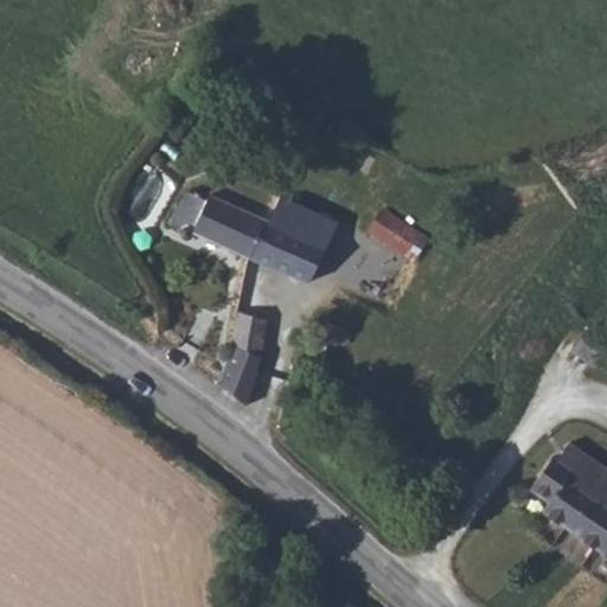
[(227,202),(234,187),(219,180),(221,178),(218,177),(206,200),(189,191),(171,222),(183,229),(181,231),(181,235),(184,237),(186,238),(189,238),(191,238),(193,236),(193,234),(193,232),(249,257),(280,200),(259,189),(254,197),(244,192),(237,208),(227,202)]
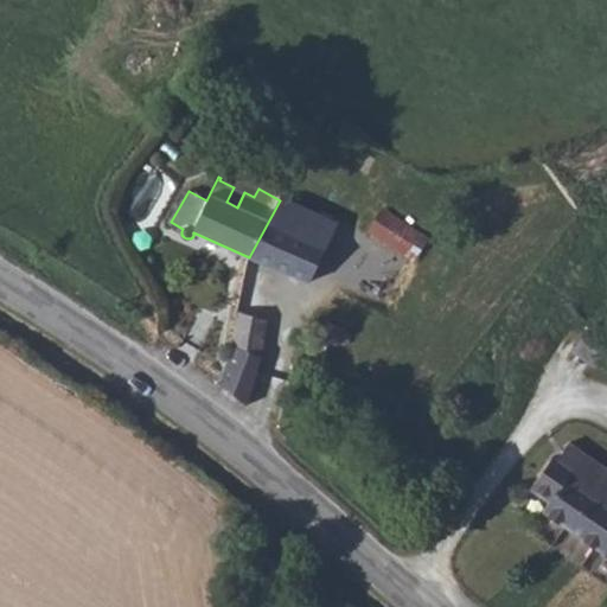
[(254,197),(259,189),(243,181),(237,181),(234,187),(227,202),(237,208),(244,192),(254,197)]
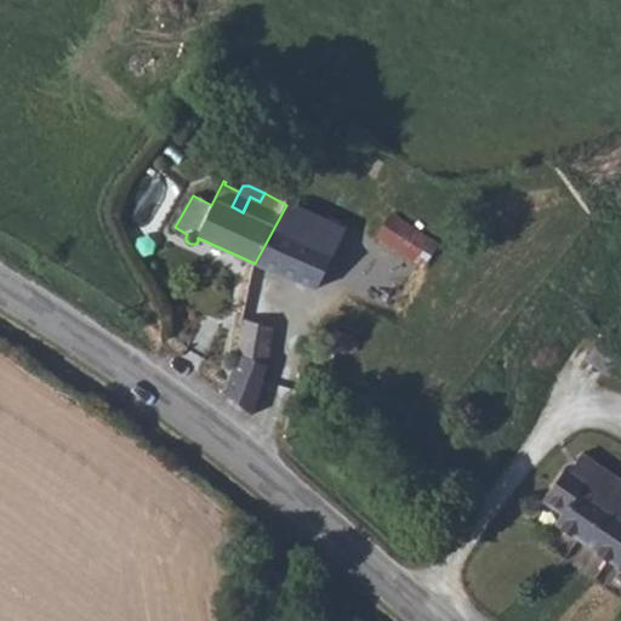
[(255,263),(317,290),(347,228),(288,201),(286,205),(255,263)]
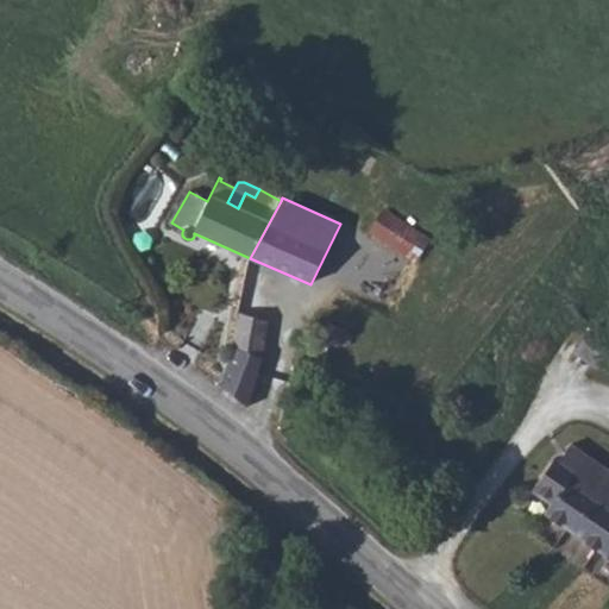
[(234,347),(262,358),(267,322),(253,318),(257,305),(244,300),(234,347)]
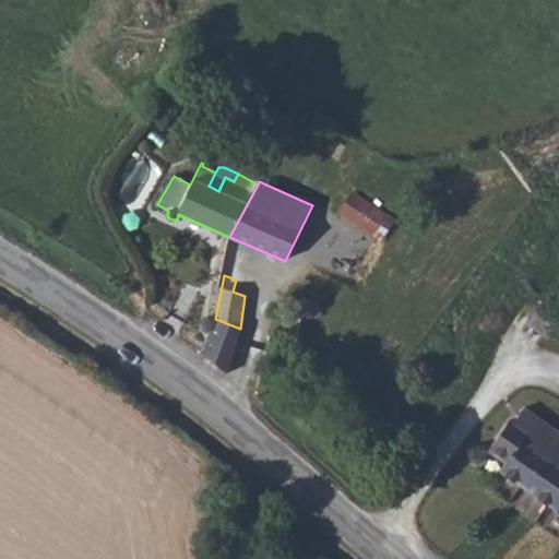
[(547,337),(550,333),(549,332),(558,318),(558,311),(544,301),(532,320),(528,324),(547,337)]
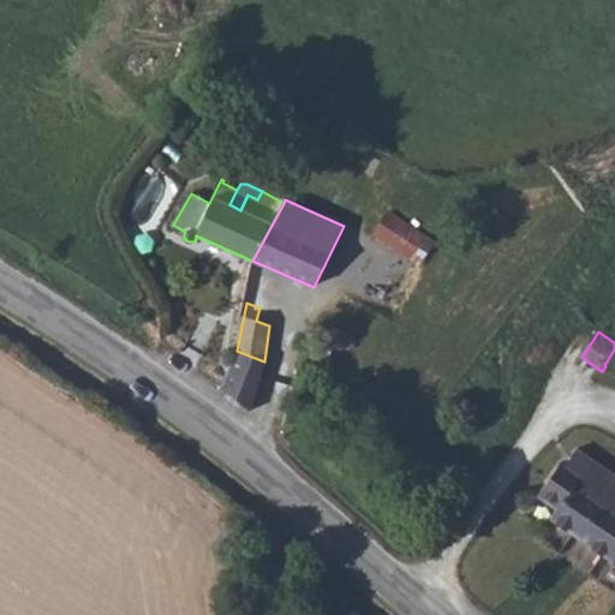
[(605,366),(614,372),(614,350),(604,365),(605,366)]
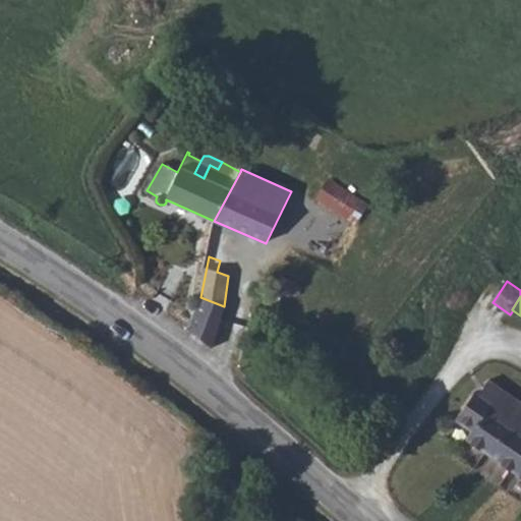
[(200,297),(188,330),(212,348),(220,327),(224,306),(200,297)]
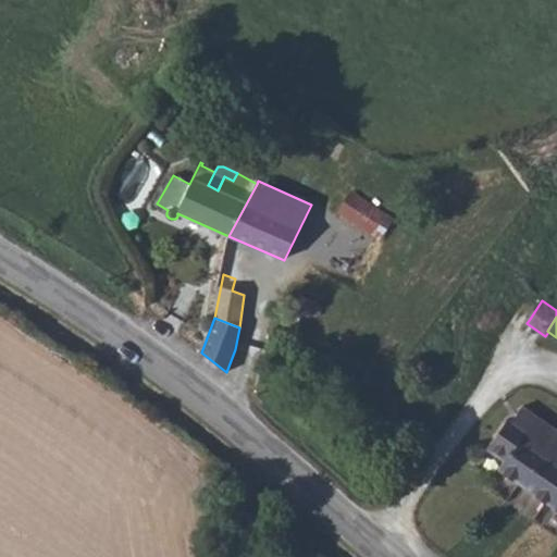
[(556,508),(556,430),(522,407),(511,422),(507,420),(487,448),(505,460),(499,470),(556,508)]
